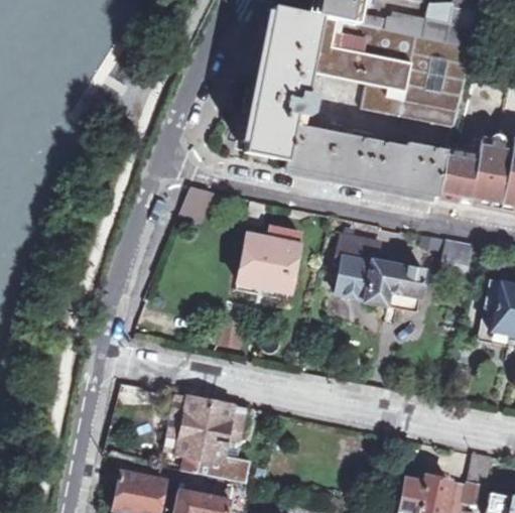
[(311,0),(309,12),(381,27),(383,16),(359,11),(361,0),(311,0)]
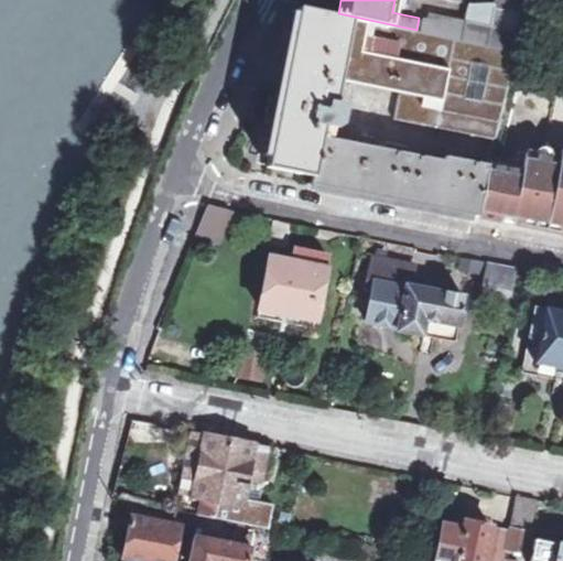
[(420,31),(513,50),(523,0),(494,0),(469,2),(466,20),(429,12),(428,17),(422,15),(420,31)]
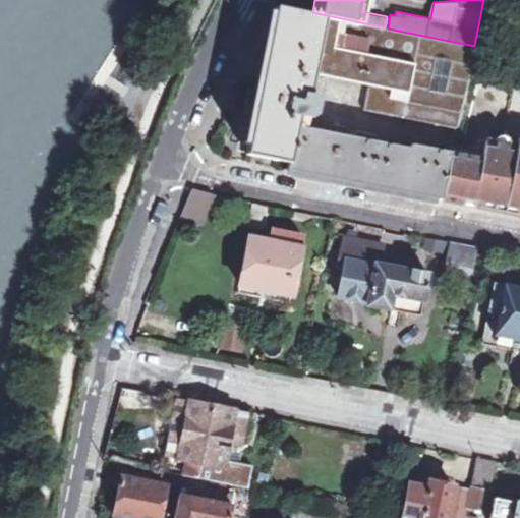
[(405,190),(442,197),(453,150),(425,145),(426,138),(412,136),(410,147),(343,132),(344,126),(329,123),(328,129),(303,124),(304,115),(308,115),(313,112),(316,94),(309,92),(314,72),(369,82),(364,107),(457,126),(474,46),(388,29),(385,27),(312,12),(273,3),(272,8),(274,8),(267,43),(253,111),(245,152),(288,160),(287,167),(299,169),(361,181),(405,190)]
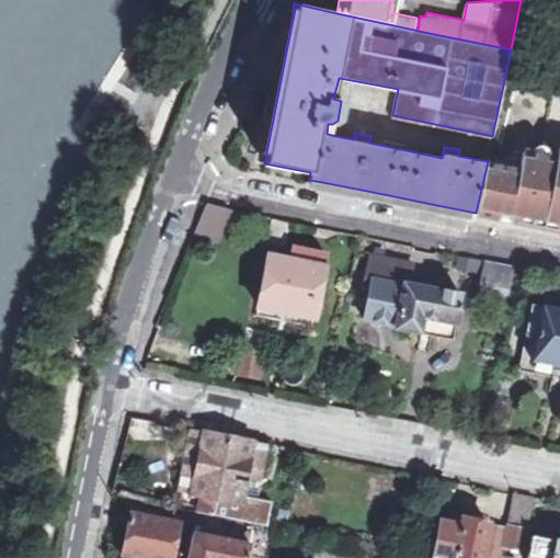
[(559,156),(557,156),(521,148),(516,167),(488,161),(476,213),(514,220),(525,214),(544,217),(551,218),(557,227),(558,229),(559,229),(559,156)]
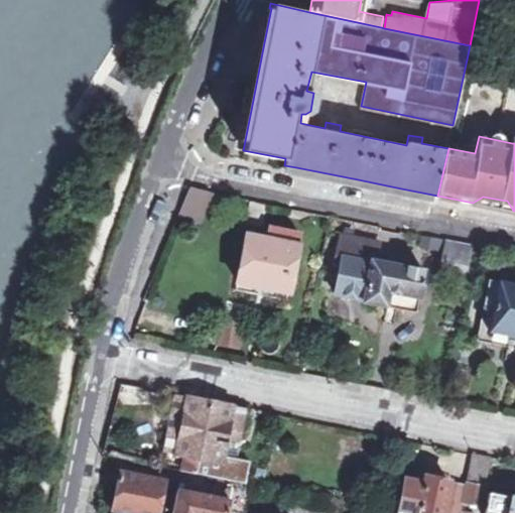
[(177,214),(196,221),(208,190),(188,186),(177,214)]
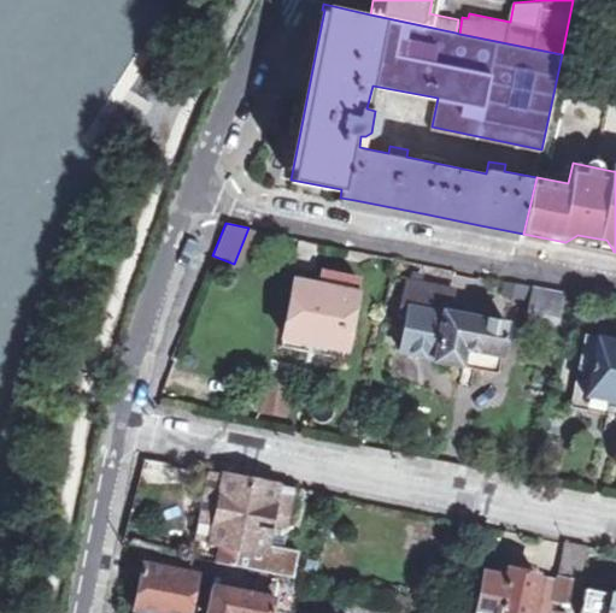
[(565,242),(614,252),(612,249),(606,240),(598,239),(578,235),(565,242)]
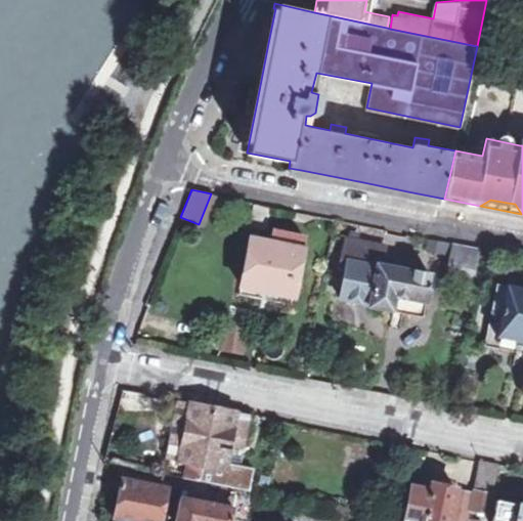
[(254,203),(250,224),(265,227),(269,206),(254,203)]
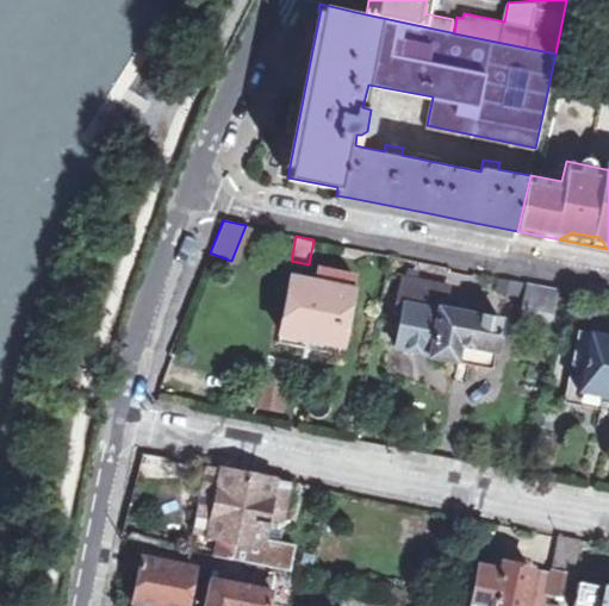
[(365,249),(342,245),(342,247),(341,252),(364,257),(365,249)]
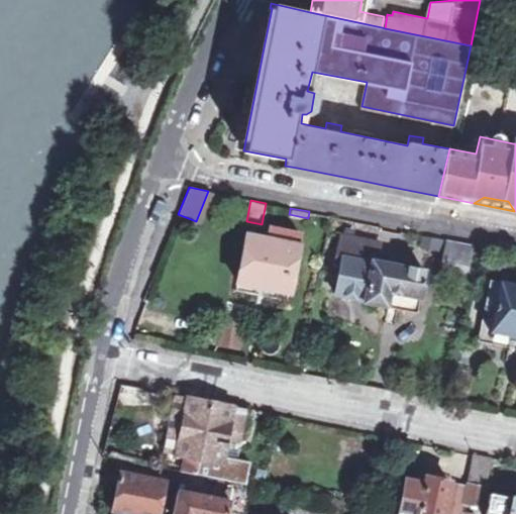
[(265,285),(289,290),(300,232),(278,228),(276,237),(248,232),(238,280),(265,285)]
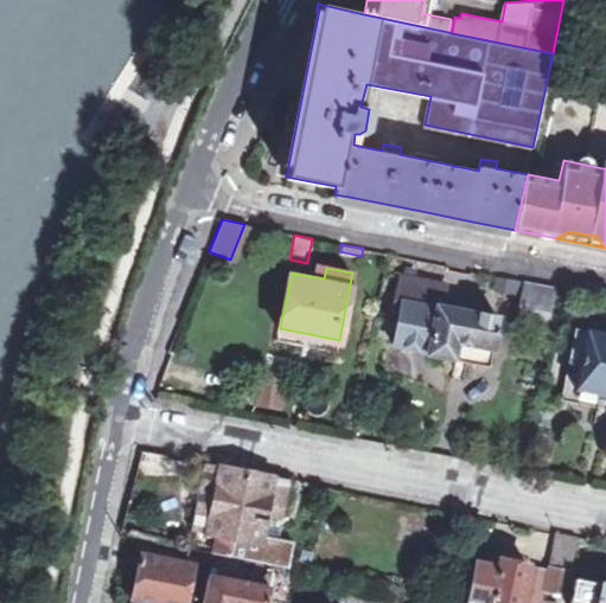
[(400,305),(393,344),(427,350),(426,353),(489,365),(498,316),(440,306),(445,282),(399,273),(391,303),(400,305)]
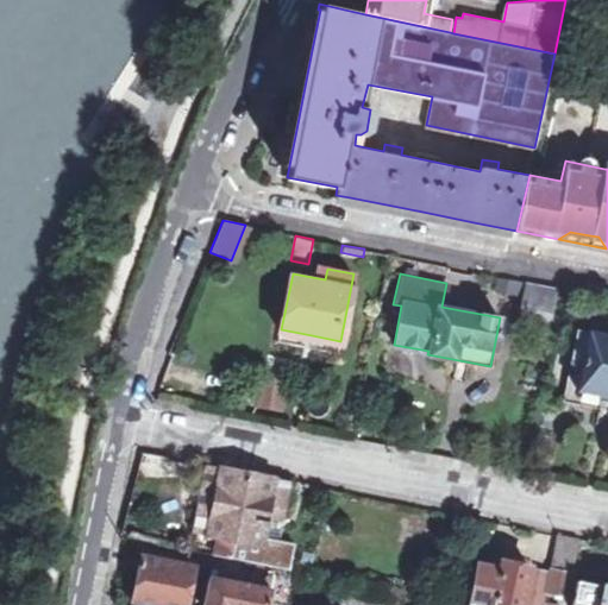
[(515,290),(516,279),(499,276),(496,287),(515,290)]
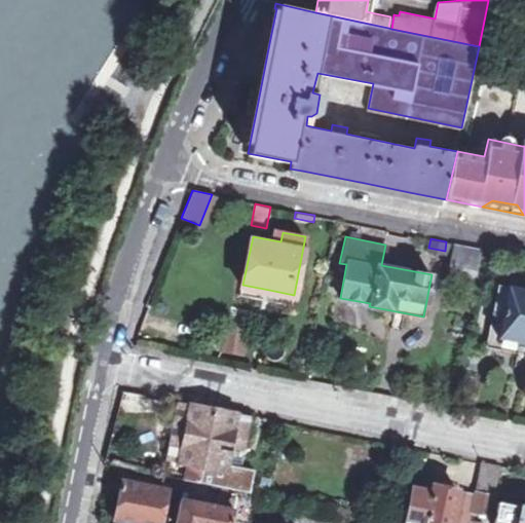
[(474,284),(479,254),(456,250),(451,279),(474,284)]
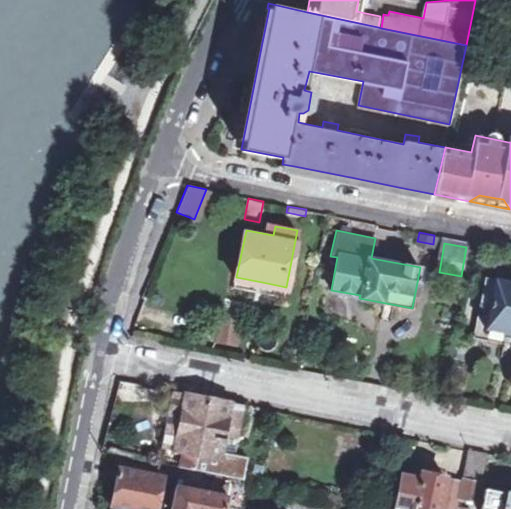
[(489,246),(473,243),(472,251),(487,254),(489,246)]
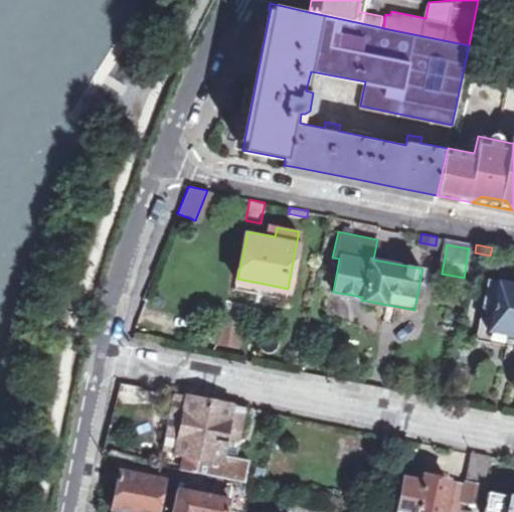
[(513,283),(488,279),(483,308),(494,310),(490,330),(513,334),(513,283)]
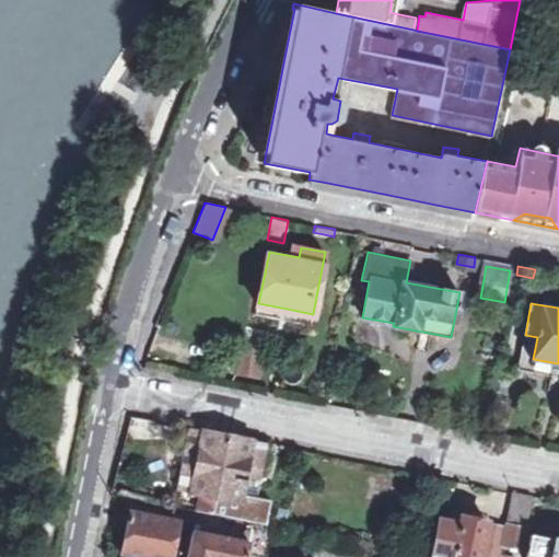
[(230,371),(257,375),(261,347),(235,343),(230,371)]
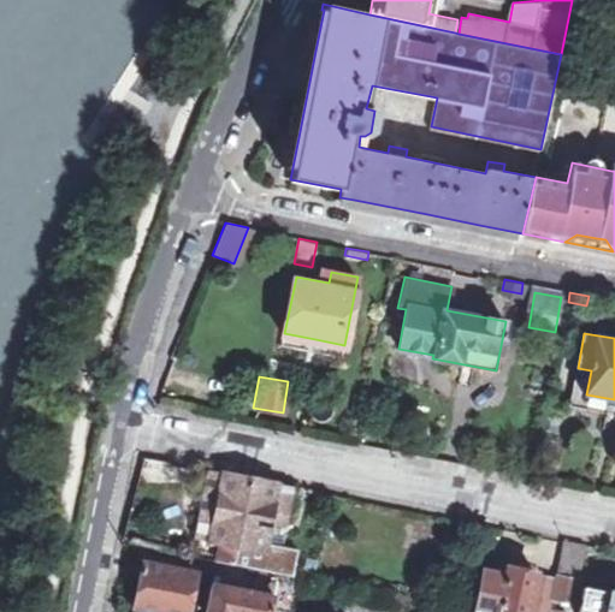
[(252,476),(210,468),(205,497),(194,494),(191,505),(202,507),(197,536),(220,542),(218,559),(235,563),(252,476)]
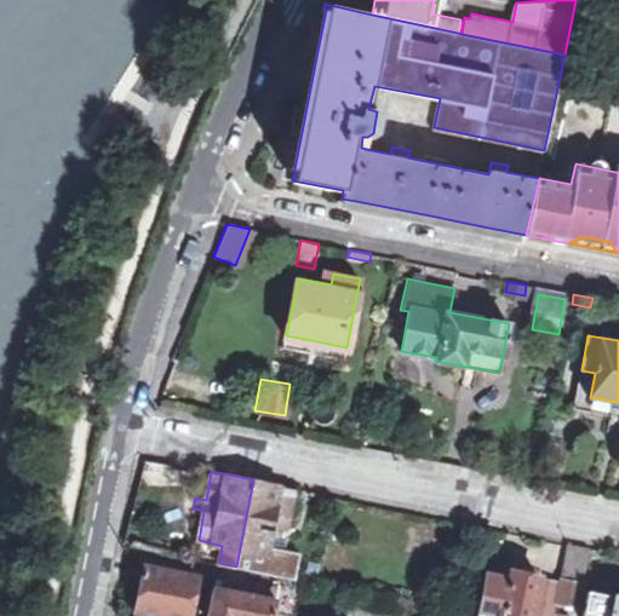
[(296,488),(253,479),(236,566),(248,569),(264,573),(294,577),(301,551),(284,547),(268,545),(273,525),(287,529),(296,488)]
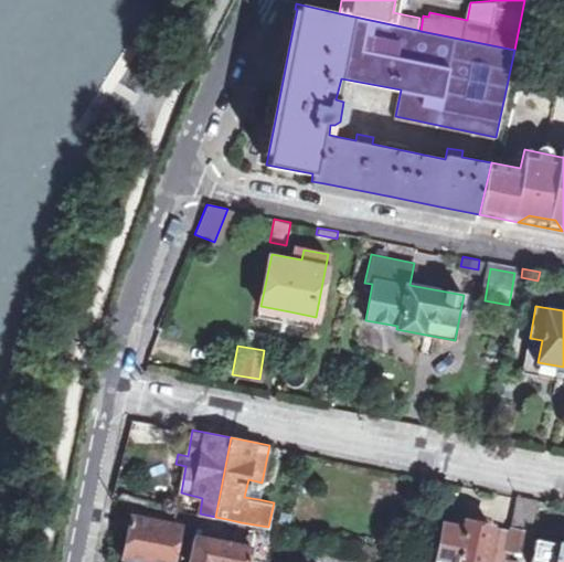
[(244,497),(258,499),(262,483),(248,479),(244,497)]
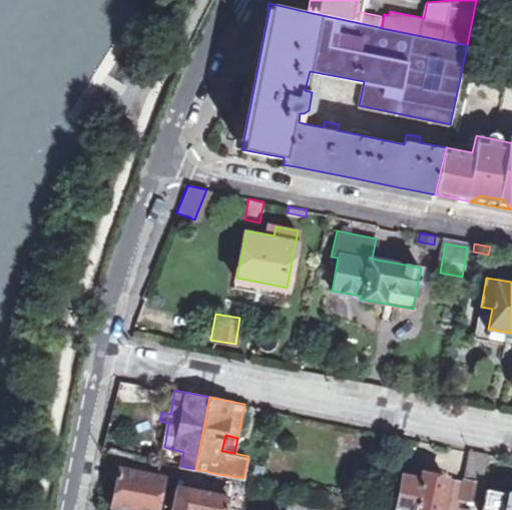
[(487,452),(468,448),(463,477),(481,480),(487,452)]
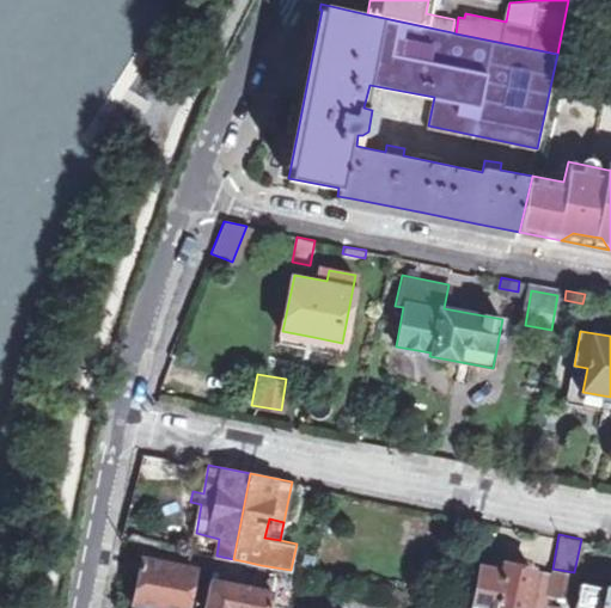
[(187,607),(195,570),(177,565),(178,558),(150,553),(148,559),(144,559),(133,607),(187,607)]
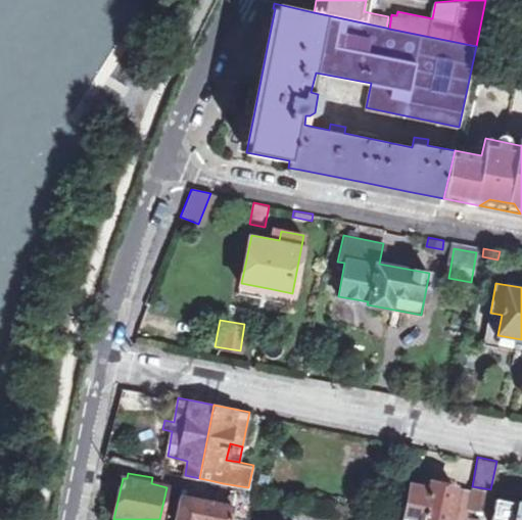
[(468,506),(471,490),(454,487),(454,484),(431,480),(429,487),(410,484),(402,519),(464,519),(466,517),(468,506)]
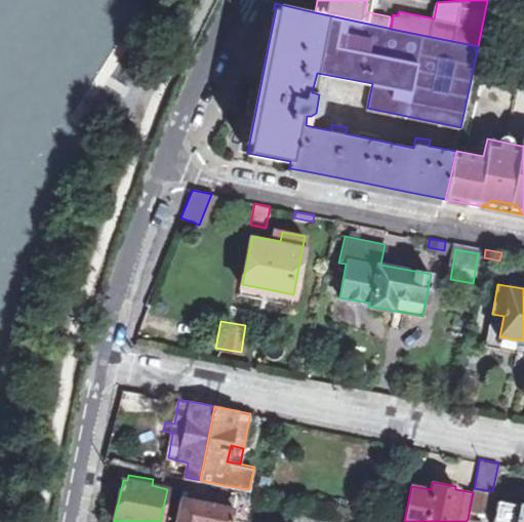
[(229,521),(231,516),(251,519),(256,491),(249,489),(224,485),(223,493),(189,486),(188,497),(183,496),(176,521),(229,521)]
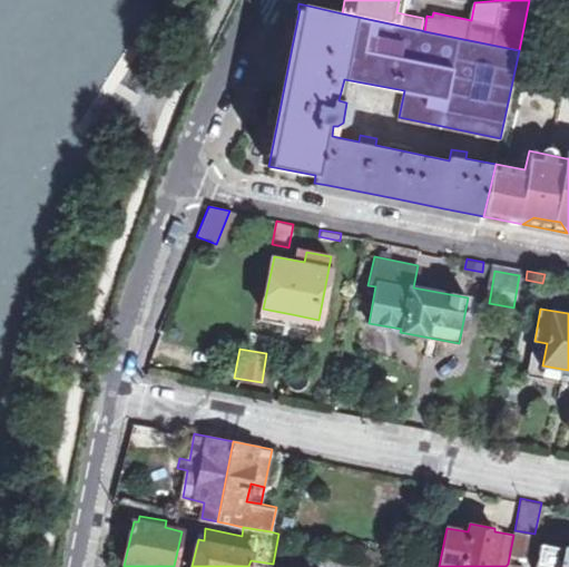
[(535,534),(514,530),(513,531),(513,535),(510,551),(531,555),(535,534)]
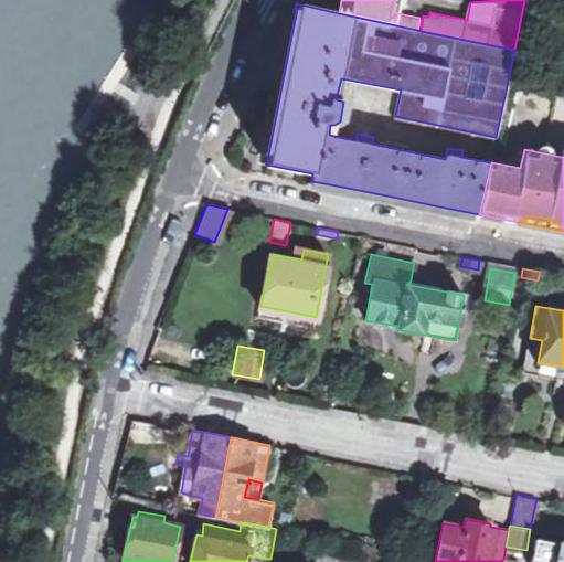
[(539,538),(563,542),(563,534),(540,530),(539,538)]
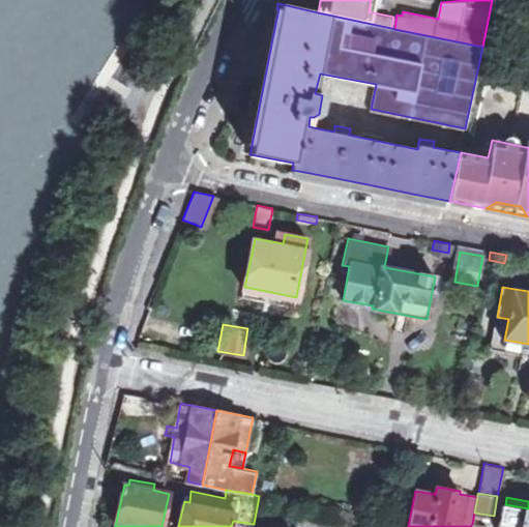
[(497,526),(528,526),(528,508),(505,504),(502,504),(497,526)]
